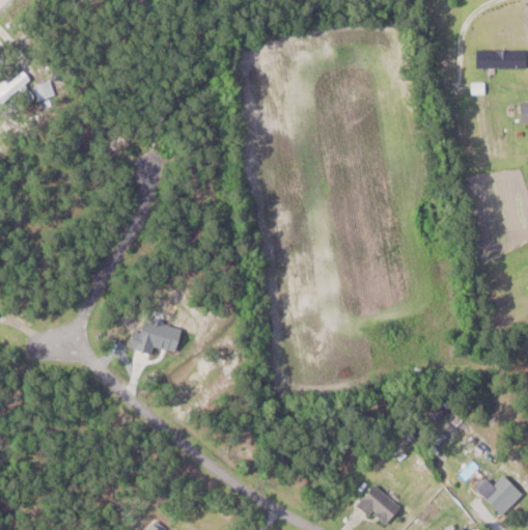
[(525,50),(476,50),(476,67),(525,67),(525,50)]
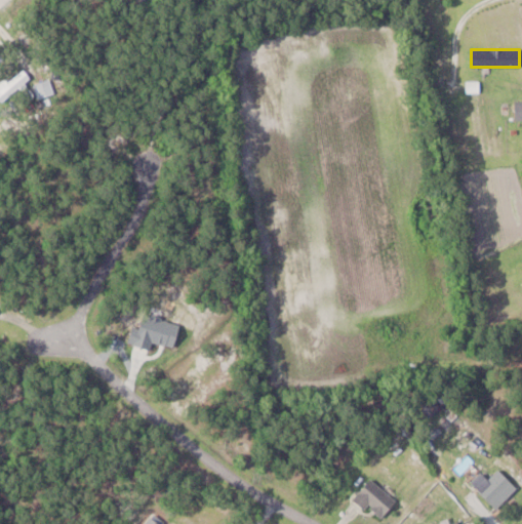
[(0,99),(4,104),(30,78),(21,70),(0,90),(0,99)]
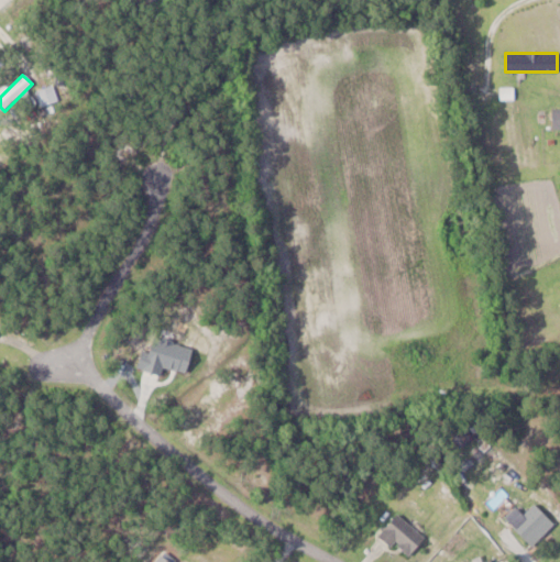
[(55,102),(53,89),(36,90),(39,105),(55,102)]
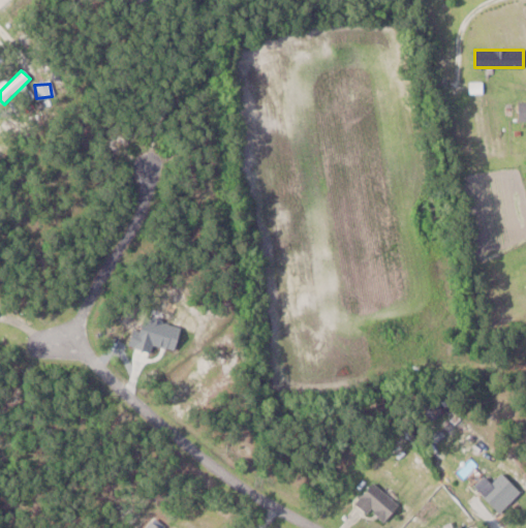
[(481,495),(499,514),(521,493),(501,473),(481,495)]
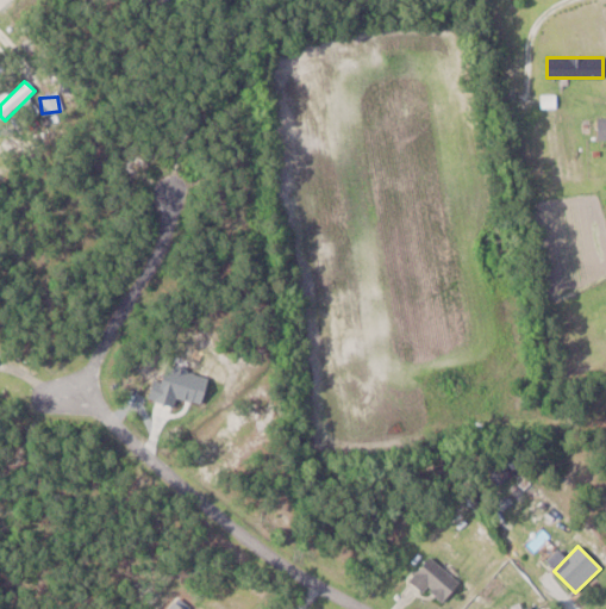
[(456,589),(429,561),(411,578),(439,606),(456,589)]
